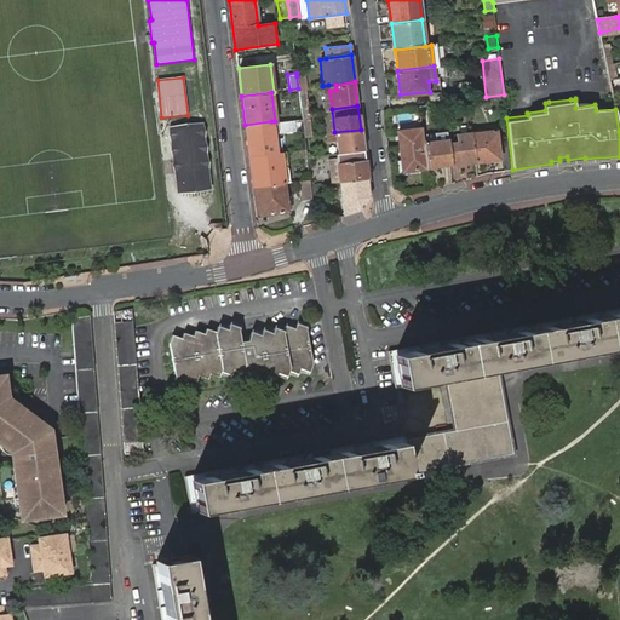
[(302,113),(304,136),(311,136),(309,112),(308,112),(302,113)]
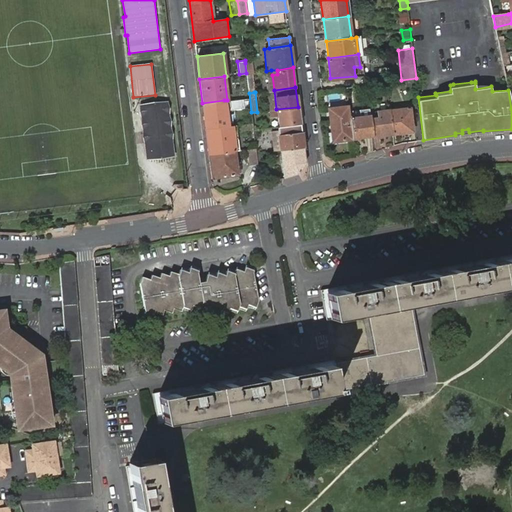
[(202,103),(205,128),(228,125),(224,100),(202,103)]
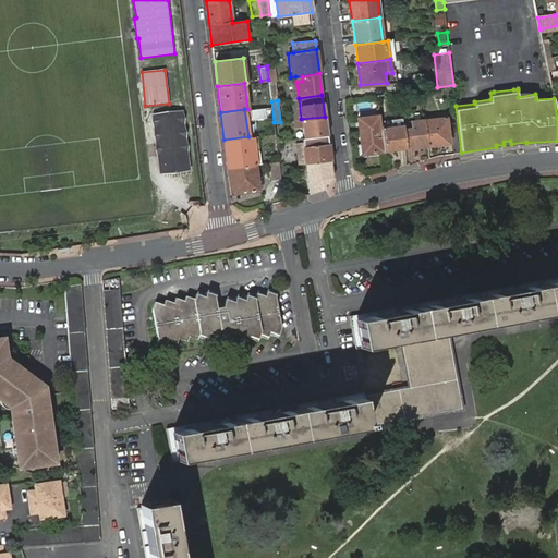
[(182,113),(155,117),(162,173),(189,170),(182,113)]
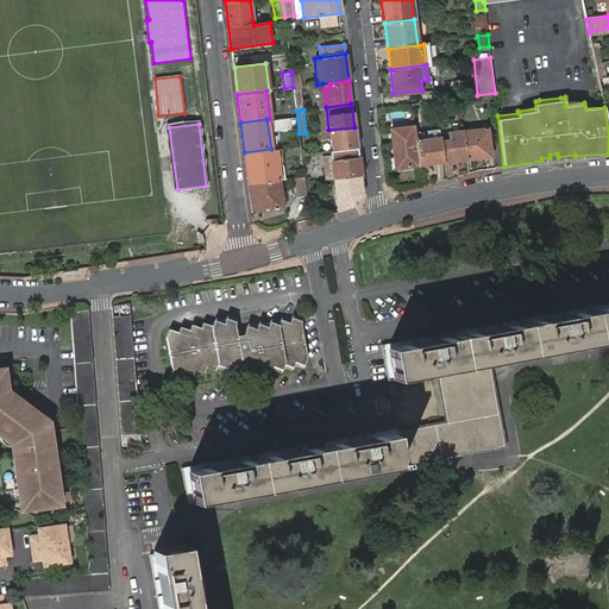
[(416,137),(415,125),(390,129),(395,168),(419,164),(416,137)]
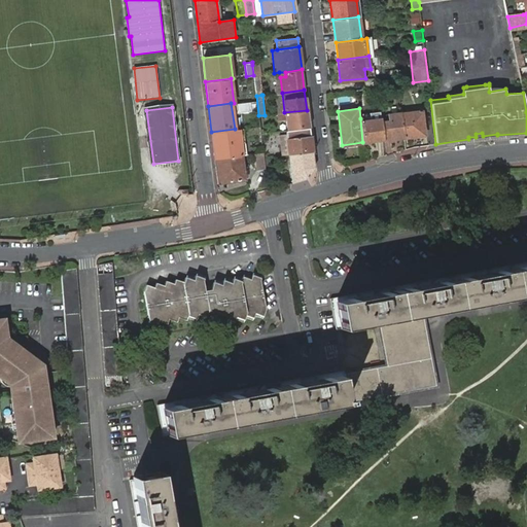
[(367,111),(367,118),(371,117),(371,119),(381,118),(380,115),(380,109),(367,111)]
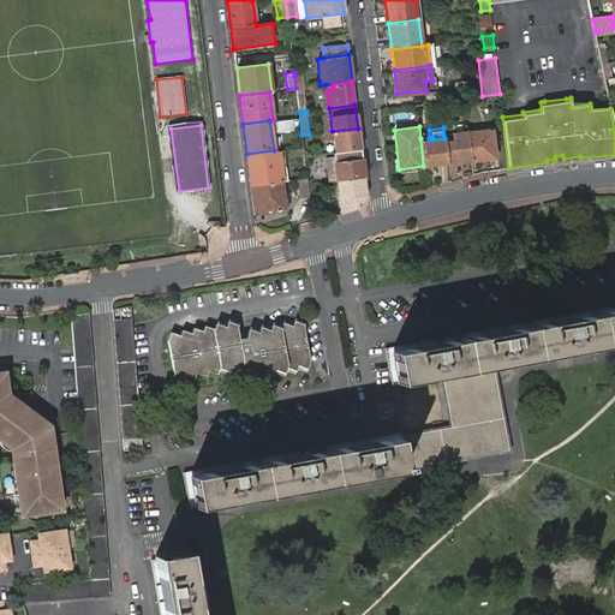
[(333,141),(334,151),(360,149),(358,129),(332,131),(333,141)]
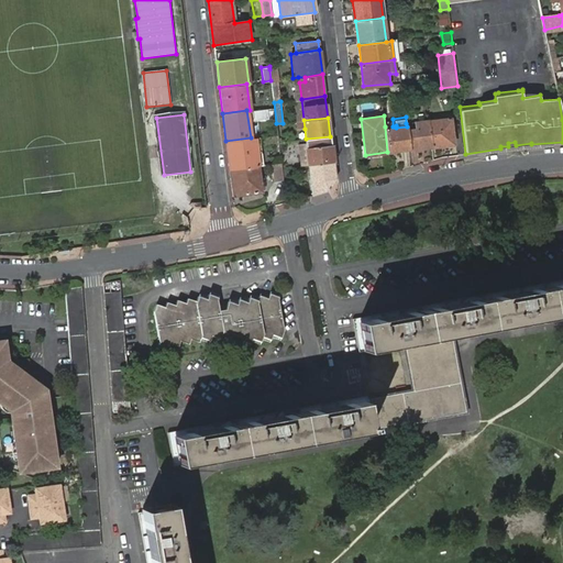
[(428,124),(431,146),(453,144),(450,119),(437,120),(437,123),(428,124)]
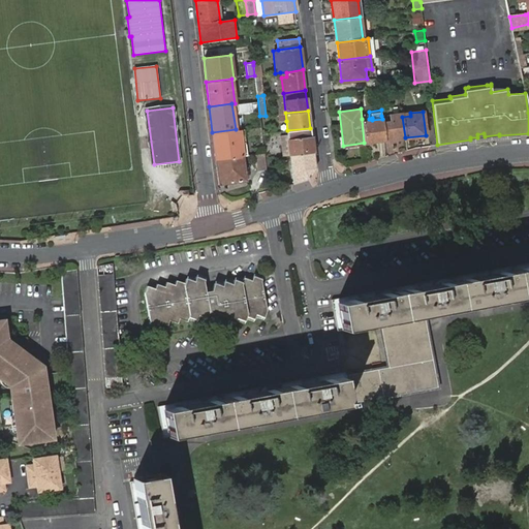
[(281,114),(278,114),(279,122),(286,121),(285,113),(281,114)]
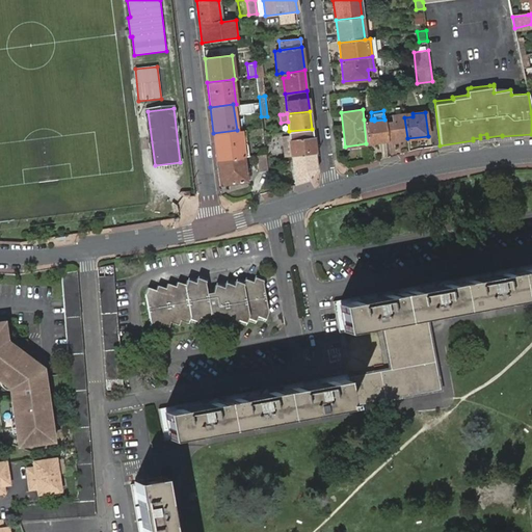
[(387,141),(407,138),(404,117),(404,114),(383,116),(384,120),(387,141)]
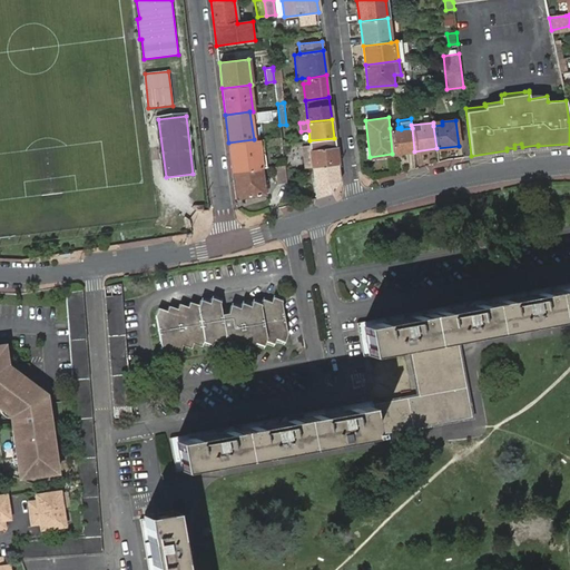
[(414,151),(412,128),(401,129),(401,127),(397,128),(390,128),(392,154),(414,151)]
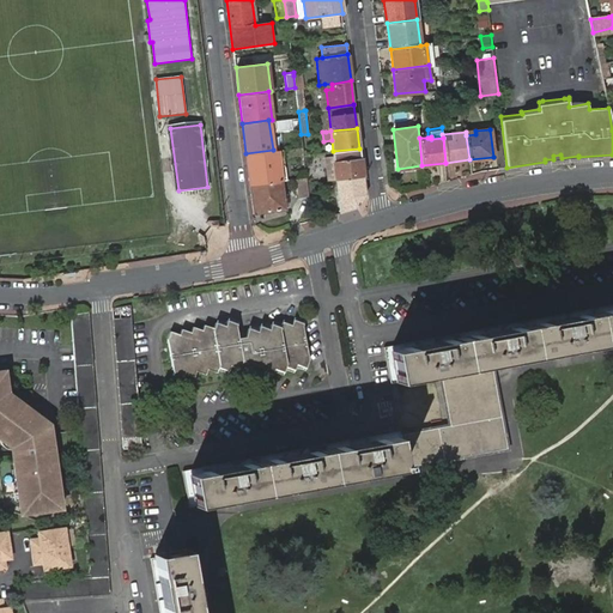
[(250,184),(281,180),(277,150),(273,150),(246,153),(250,184)]
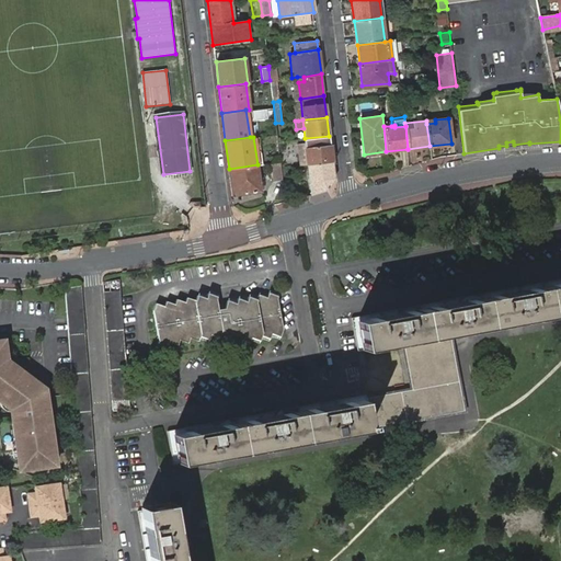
[(305,142),(307,164),(332,162),(330,140),(305,142)]
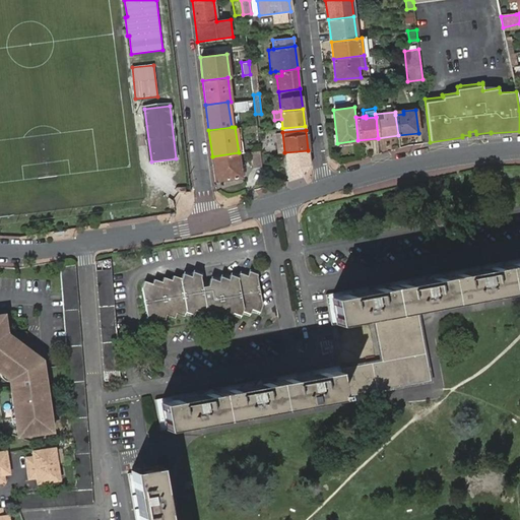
[(259,150),(251,151),(253,168),(262,167),(260,155),(259,150)]
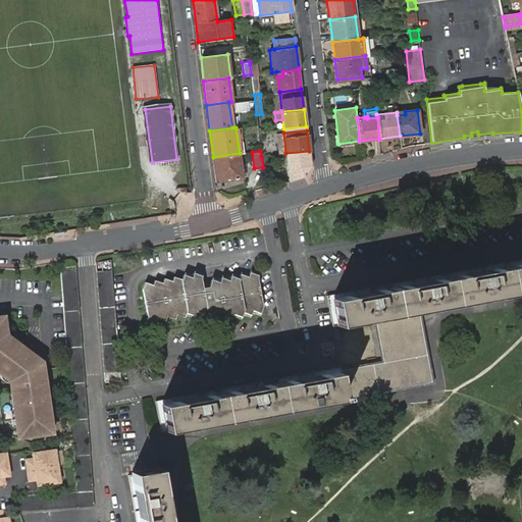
[(309,151),(285,153),(289,180),(305,176),(311,166),(309,151)]
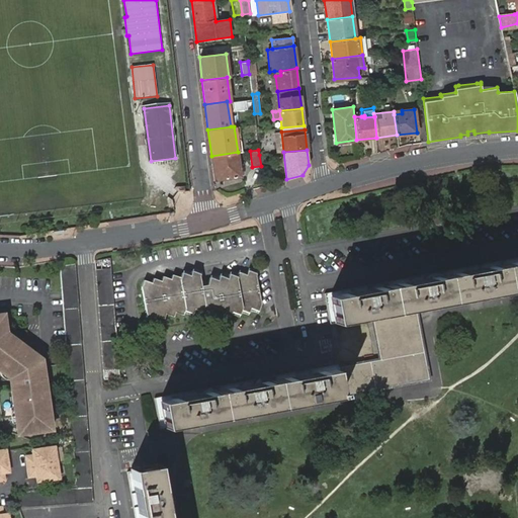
[(240,176),(238,152),(211,156),(213,179),(240,176)]
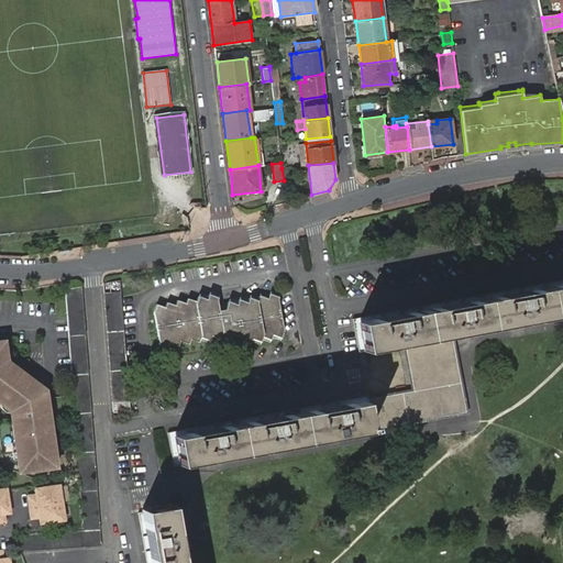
[(562,278),(352,318),(353,319),(383,313),(385,319),(399,317),(398,310),(444,302),(445,308),(462,306),(461,299),(506,291),(507,297),(521,295),(520,288),(562,280),(562,278)]
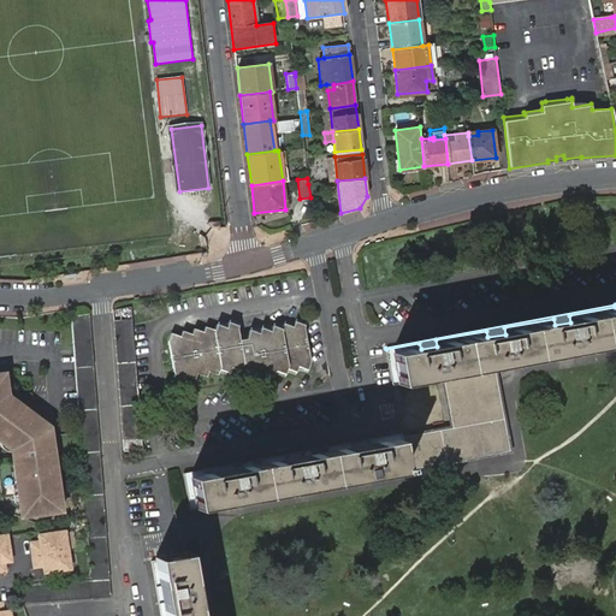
[(419,343),(386,349),(392,384),(443,374),(451,426),(402,436),(402,434),(368,440),(368,446),(353,450),(351,444),(300,454),(301,460),(285,463),(284,456),(234,466),(235,472),(219,475),(218,469),(183,475),(189,505),(407,465),(408,468),(508,450),(492,366),(508,362),(508,359),(615,339),(615,307),(569,315),(570,323),(555,325),(554,319),(504,327),(505,335),(487,337),(486,331),(436,339),(437,347),(421,349),(419,343)]
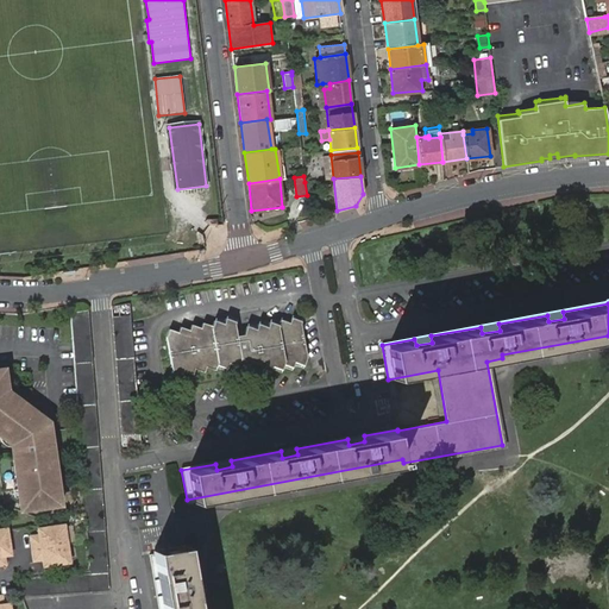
[(120,432),(139,431),(130,305),(111,306),(120,432)]
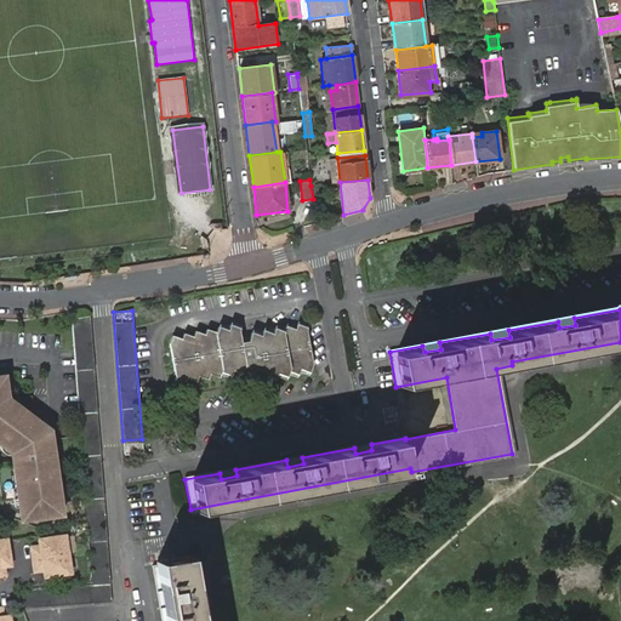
[(89,315),(72,317),(92,587),(15,591),(21,609),(112,604),(89,315)]
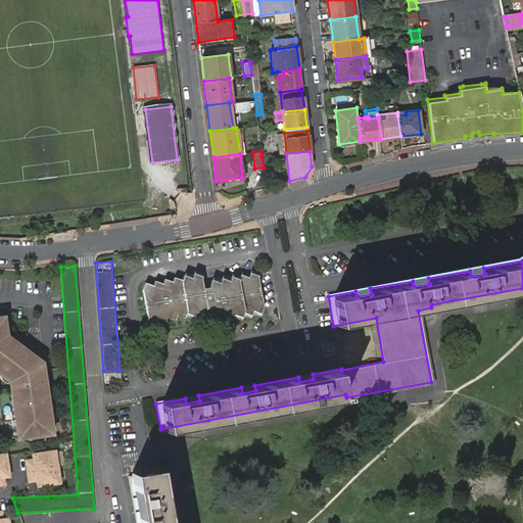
[(203,288),(201,283),(200,279),(201,276),(193,274),(192,278),(184,275),(182,280),(174,277),(173,281),(164,279),(162,283),(155,281),(153,285),(145,283),(142,289),(148,317),(147,320),(155,323),(157,318),(165,321),(167,317),(175,319),(176,315),(184,317),(186,313),(194,315),(195,311),(203,314),(205,310),(214,312),(215,315),(214,317),(222,320),(224,316),(232,318),(234,314),(241,317),(243,312),(250,314),(252,311),(260,313),(264,305),(257,280),(258,277),(250,274),(249,278),(241,275),(239,280),(232,277),(230,281),(221,278),(220,282),(211,280),(210,284),(209,287),(203,288)]
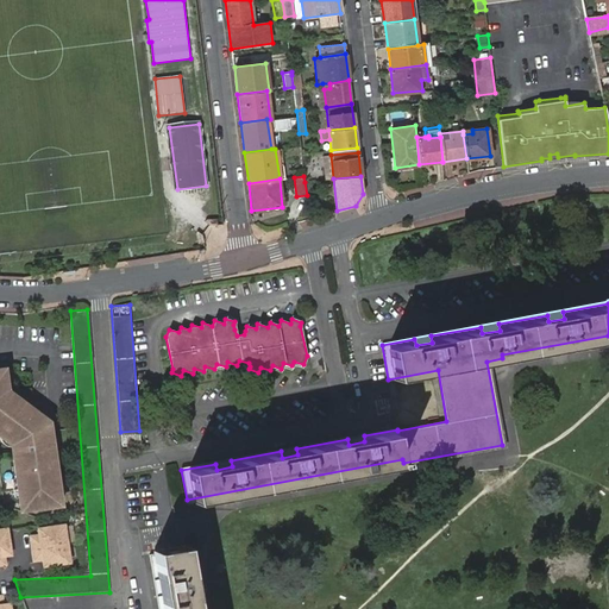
[(0,435),(11,445),(17,444),(20,446),(22,454),(13,456),(19,503),(25,503),(26,503),(27,504),(29,504),(31,506),(32,506),(35,507),(37,507),(38,507),(41,507),(43,507),(45,506),(48,504),(49,504),(51,502),(54,501),(55,500),(57,497),(62,496),(52,432),(45,433),(45,424),(38,419),(43,414),(7,388),(4,388),(0,369),(0,435)]
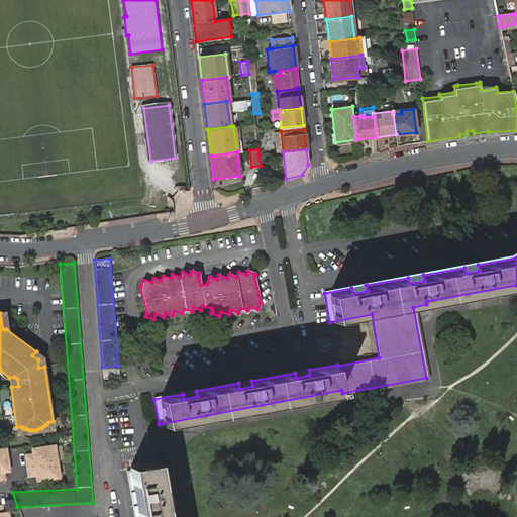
[(36,351),(32,355),(38,359),(38,368),(44,367),(43,358),(36,351)]
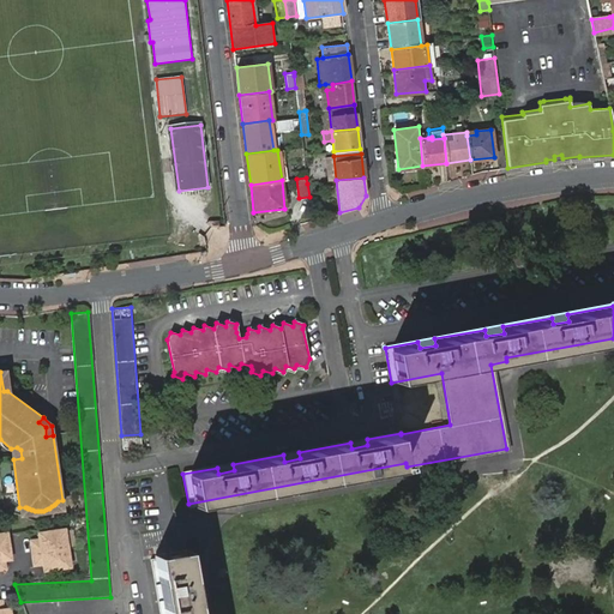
[(367,439),(401,433),(401,431),(182,471),(182,474),(217,468),(218,474),(234,470),(233,464),(283,455),(284,462),(300,458),(299,452),(350,443),(351,449),(367,445),(367,439)]
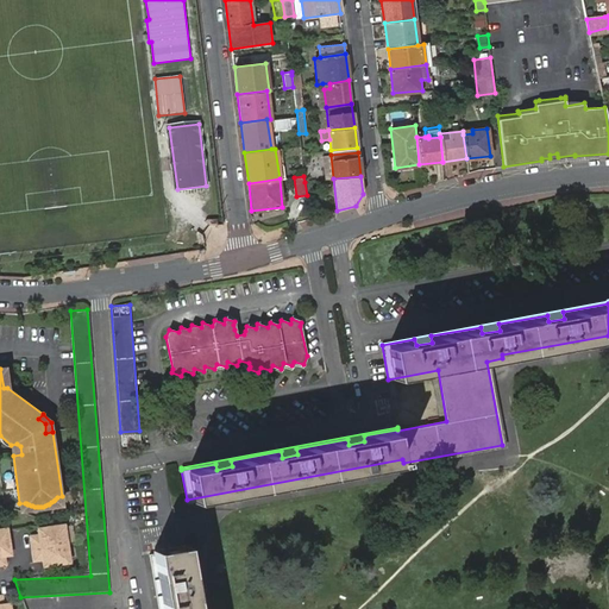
[(120,432),(121,445),(140,444),(139,431),(120,432)]
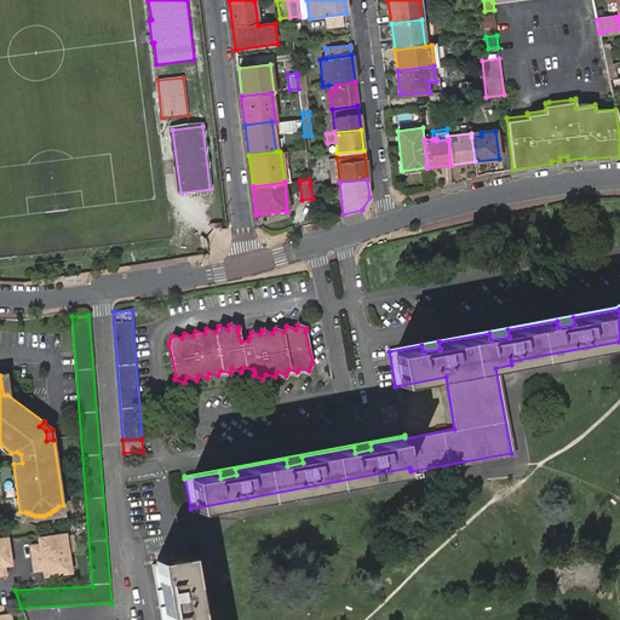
[(11,453),(13,464),(22,463),(21,454),(17,452),(11,453)]
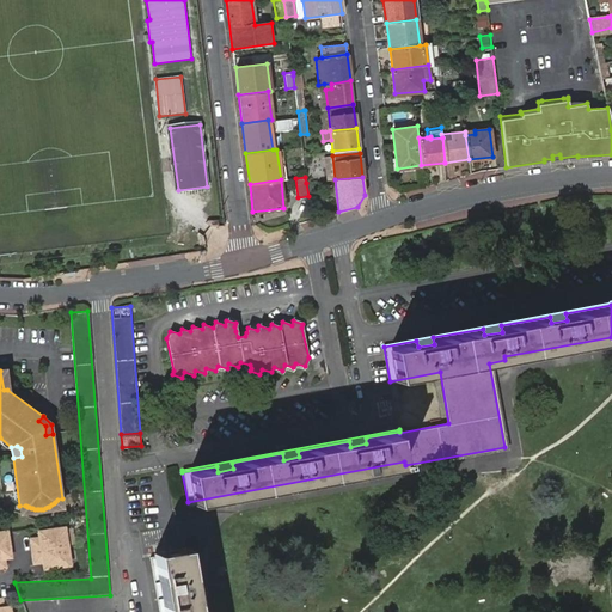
[(36,562),(44,560),(46,565),(73,561),(67,527),(40,532),(41,537),(31,538),(36,562)]
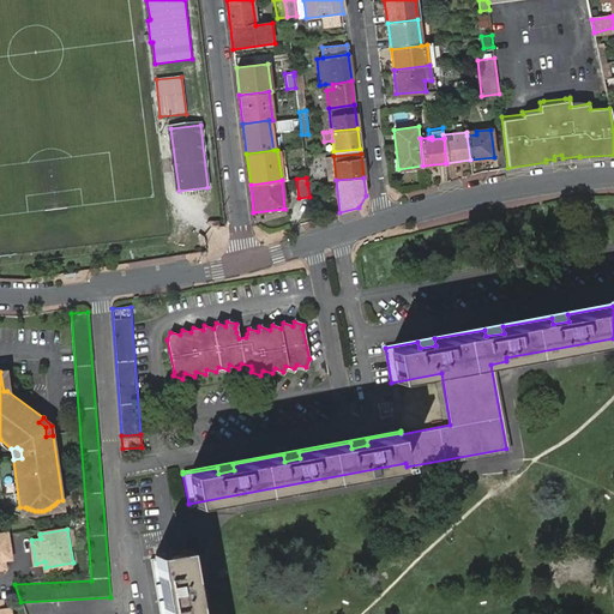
[(0,566),(8,565),(7,557),(12,557),(10,535),(0,535),(0,566)]
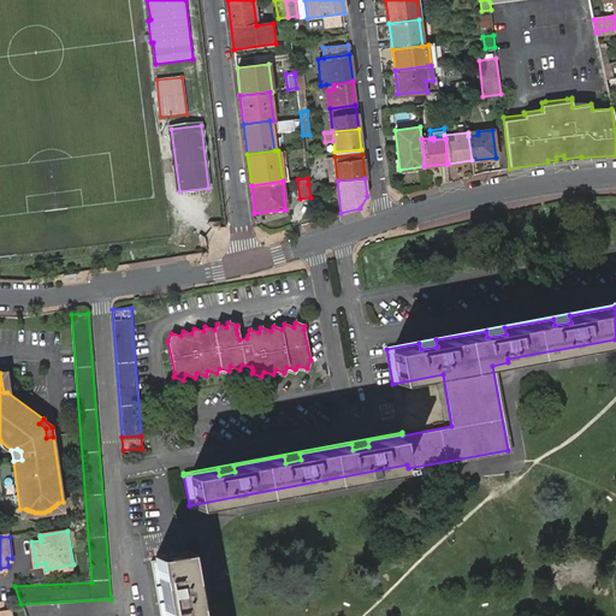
[(193,615),(183,556),(153,561),(157,586),(163,585),(165,600),(160,602),(161,615),(193,615)]
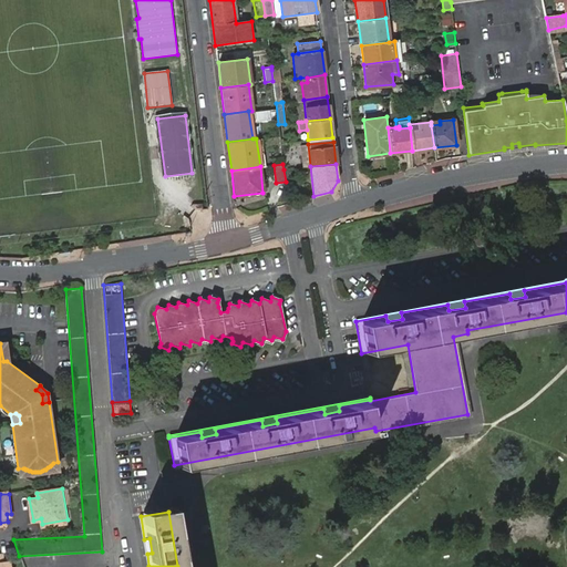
[(138,516),(146,566),(148,566),(147,554),(152,553),(150,538),(144,539),(141,516),(138,516)]
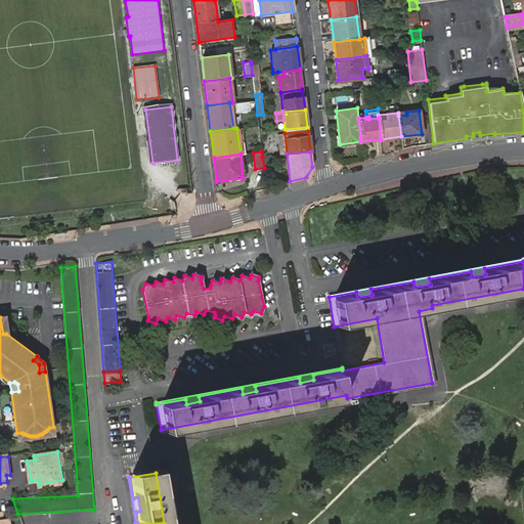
[(0,523),(10,523),(9,516),(6,517),(5,509),(0,509),(0,523)]
